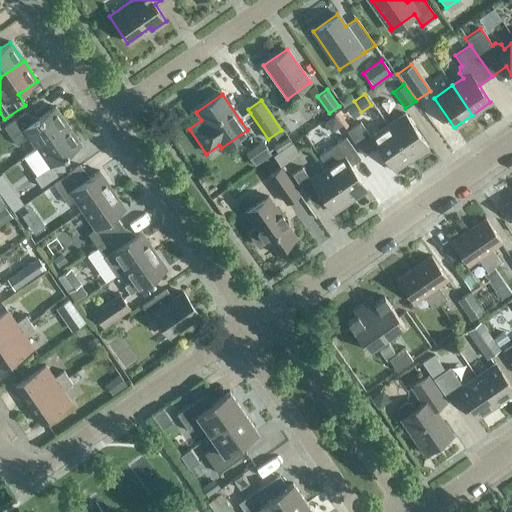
[(35,148),(67,125),(54,106),(31,122),(24,112),(3,126),(16,145),(28,137),(35,148)]
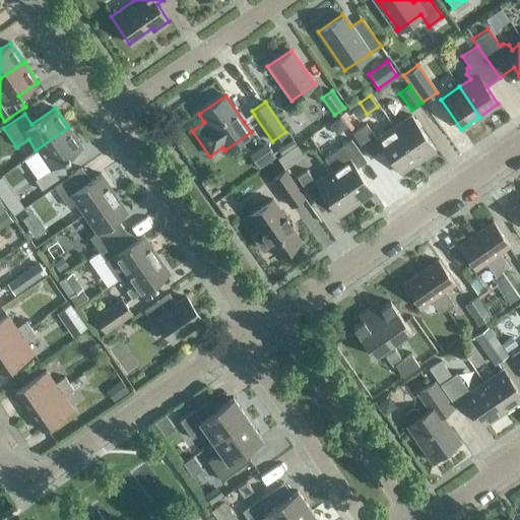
[(411,115),(393,127),(416,160),(434,148),(411,115)]
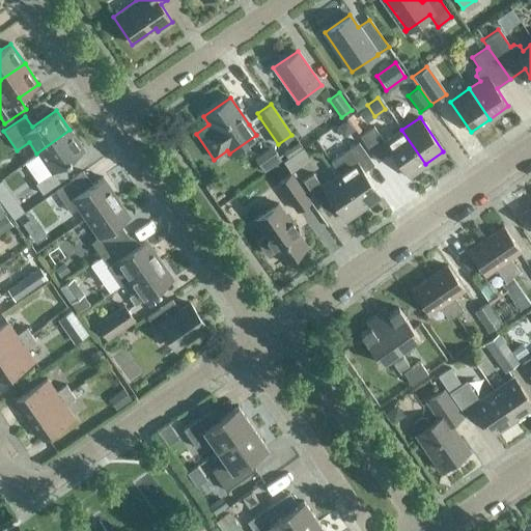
[(346,118),(335,127),(342,137),(354,129),(346,118)]
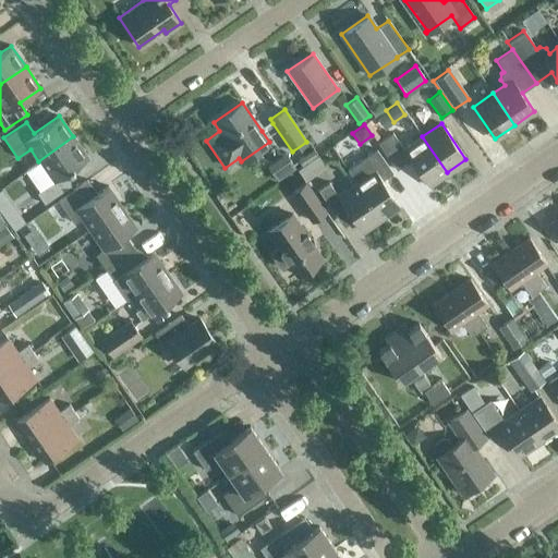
[(422,136),(403,149),(391,132),(377,143),(393,166),(397,170),(411,159),(428,185),(447,172),(422,136)]
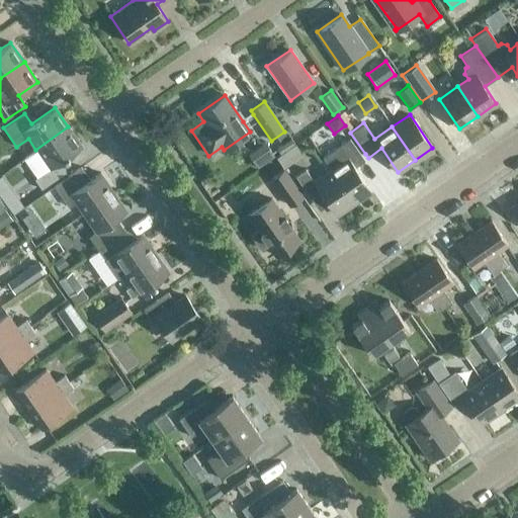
[(292,157),(322,138),(314,124),(283,144),(292,157)]
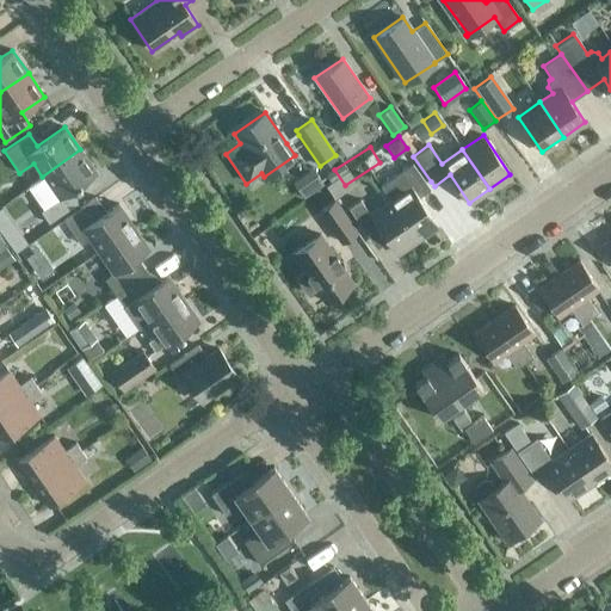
[(80,149),(42,177),(26,187),(42,209),(39,211),(48,223),(76,203),(68,191),(96,172),(80,149)]
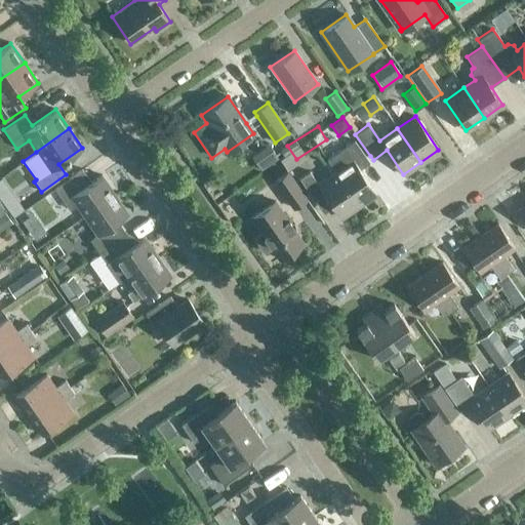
[(326,159),(335,171),(358,205),(375,193),(360,169),(369,162),(354,140),(326,159)]
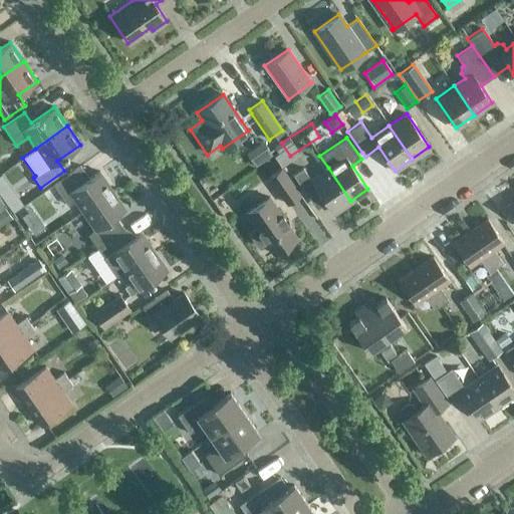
[(272,156),(262,141),(245,153),(255,167),(272,156)]
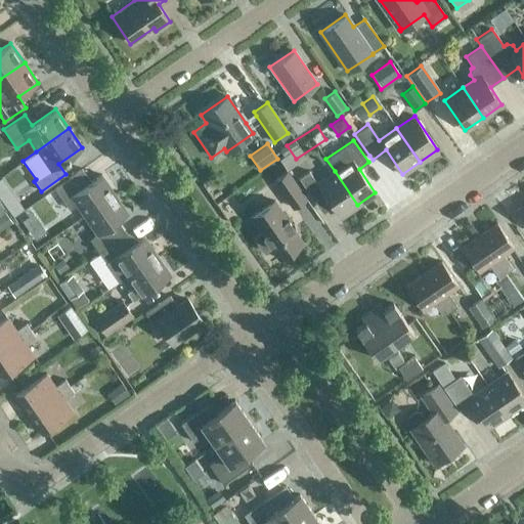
[(82,169),(54,187),(43,195),(58,217),(76,205),(83,215),(115,193),(101,174),(91,181),(82,169)]
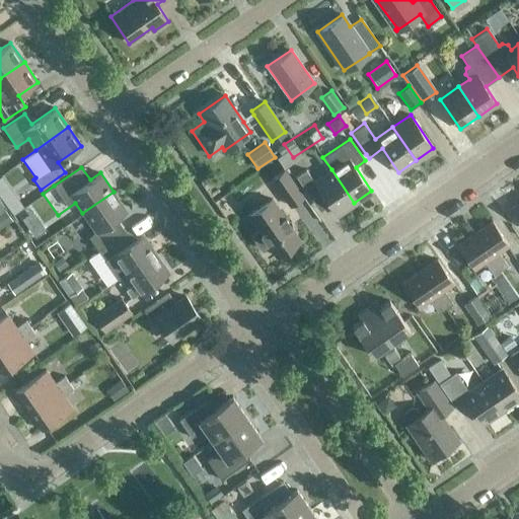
[(290,206),(303,196),(285,169),(271,178),(290,206)]
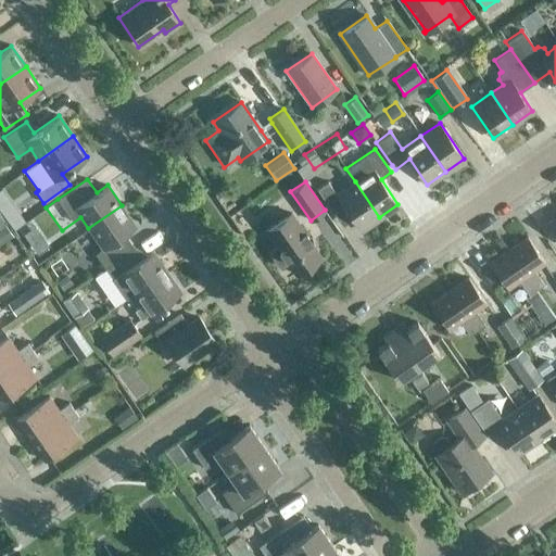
[(379,217),(355,181),(337,194),(328,181),(317,189),(342,226),(353,218),(361,230),(379,217)]
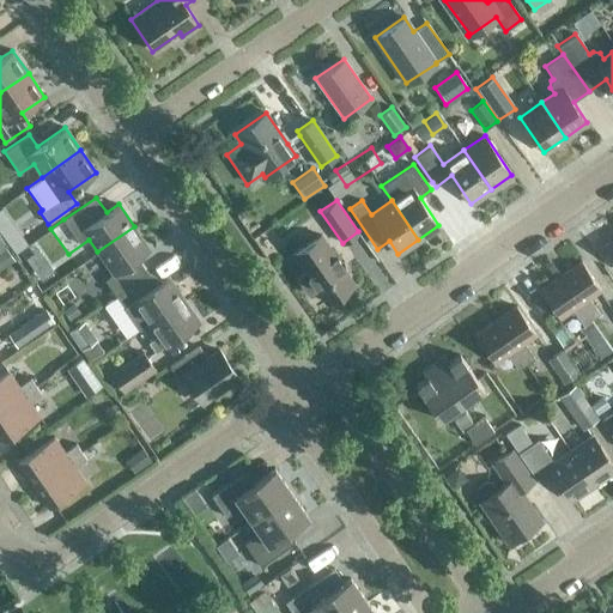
[(150,249),(134,226),(97,252),(113,274),(104,279),(115,296),(149,273),(138,258),(150,249)]
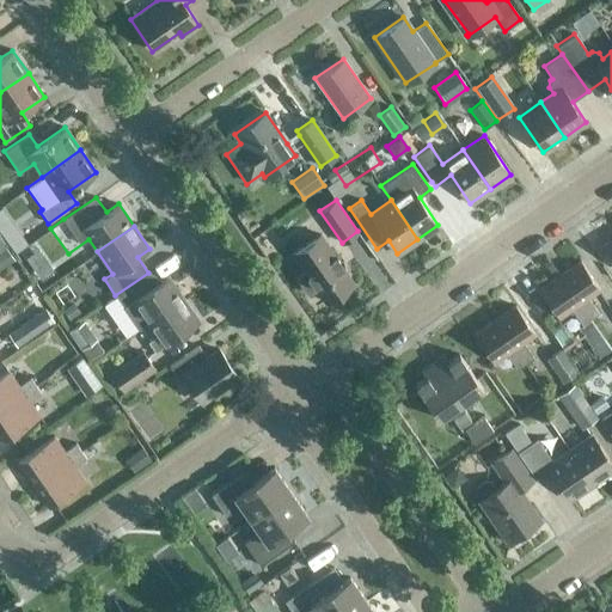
[(19,232),(6,242),(14,255),(28,245),(19,232)]
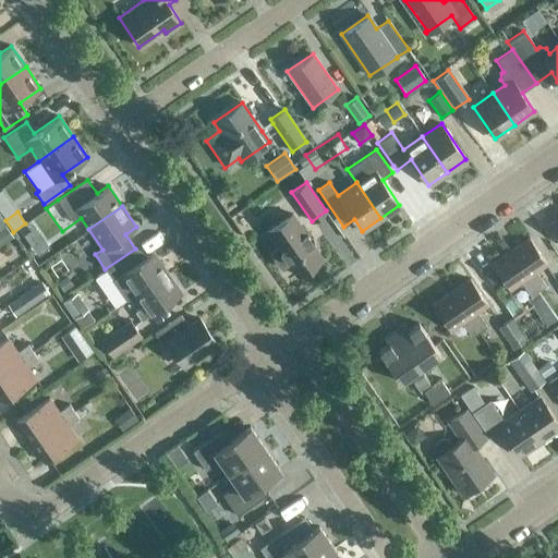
[(280,269),(289,264),(298,276),(323,258),(291,214),(266,231),(278,247),(269,253),(280,269)]
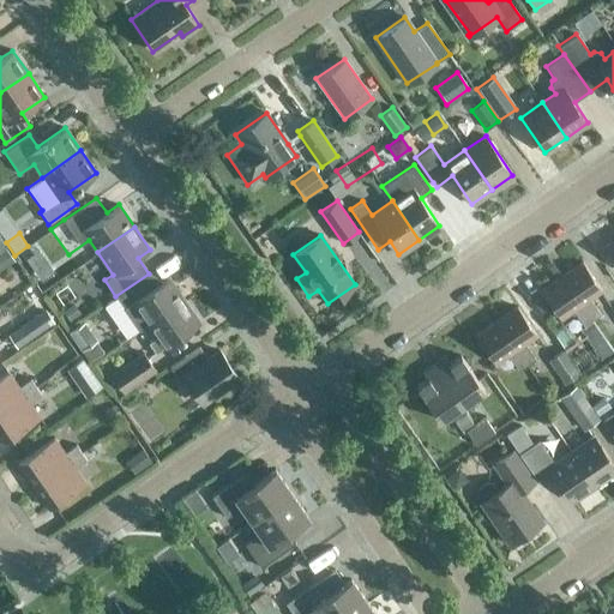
[(0,270),(14,260),(6,248),(0,252),(0,270)]
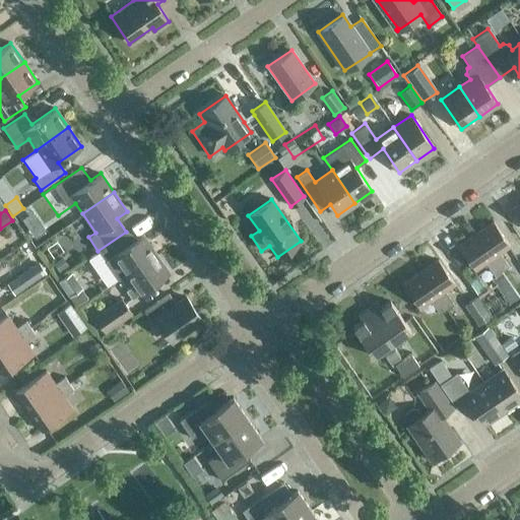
[(493,221),(475,234),(502,270),(508,266),(499,252),(509,245),(493,221)]
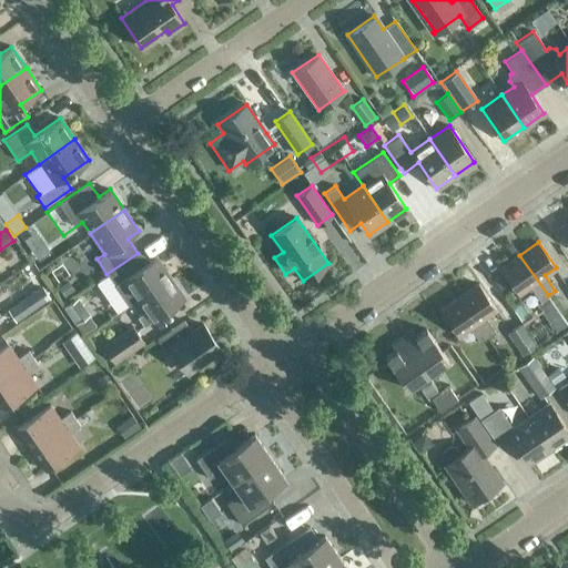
[(73,280),(83,275),(72,253),(62,259),(73,280)]
